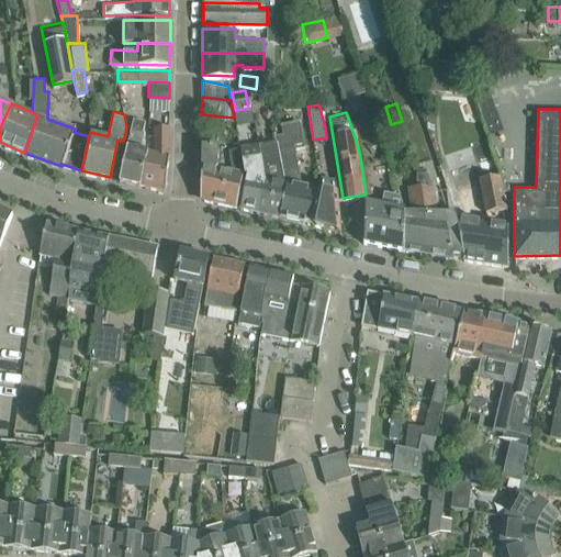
[(139,184),(147,148),(139,147),(144,130),(142,130),(144,120),(132,118),(119,179),(139,184)]
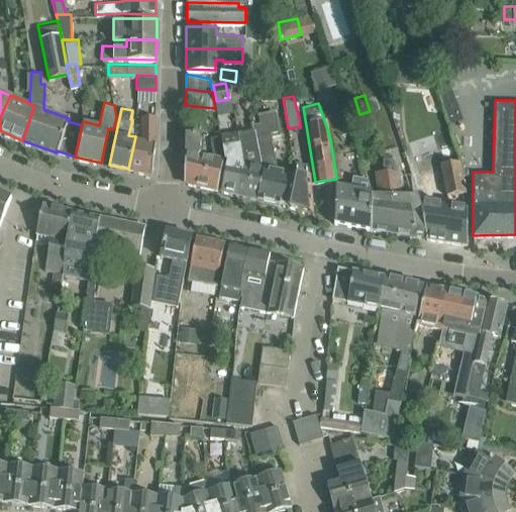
[(155,140),(156,113),(140,113),(140,137),(135,136),(128,169),(150,174),(155,140)]
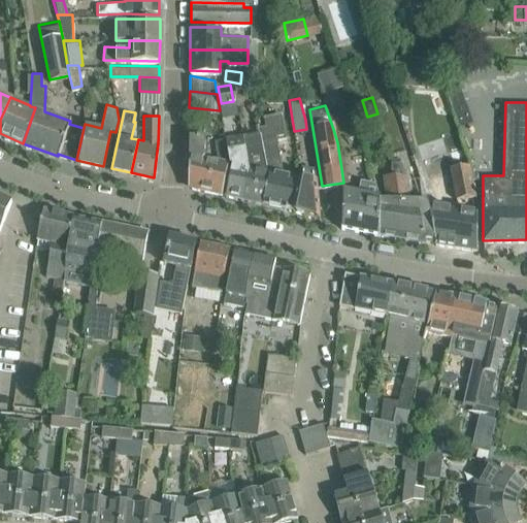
[(293,208),(298,177),(283,173),(272,123),(258,126),(259,129),(266,165),(268,170),(262,201),(293,208)]
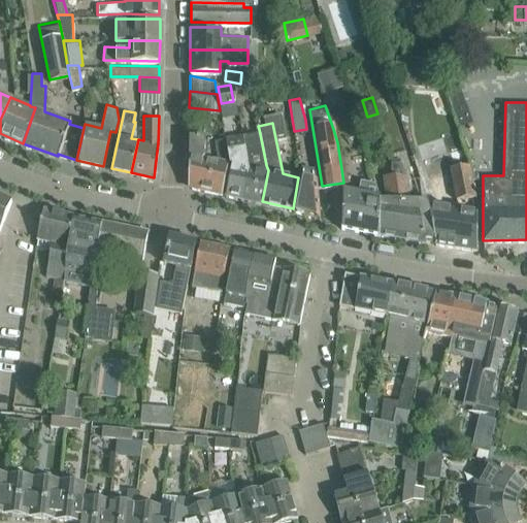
[(262,201),(268,170),(266,165),(259,129),(241,133),(243,142),(245,155),(248,164),(248,166),(241,196),(262,201)]
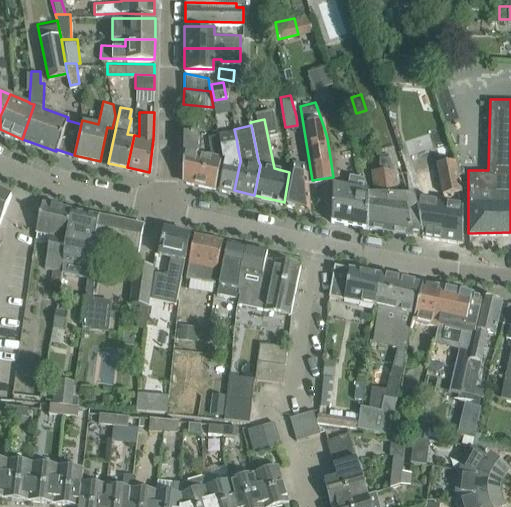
[(215,186),(219,167),(221,157),(220,150),(217,133),(208,134),(211,154),(198,151),(199,131),(183,130),(182,175),(185,180),(215,186)]
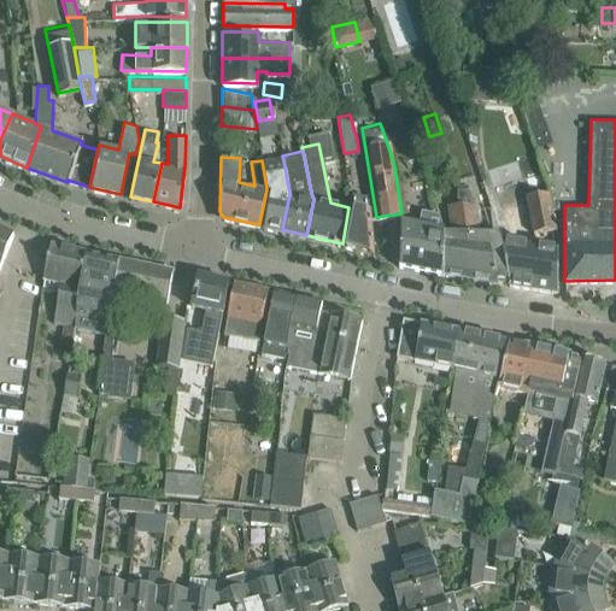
[(263,225),(282,229),(289,194),(289,192),(287,181),(285,166),(263,162),(268,187),(271,188),(263,225)]
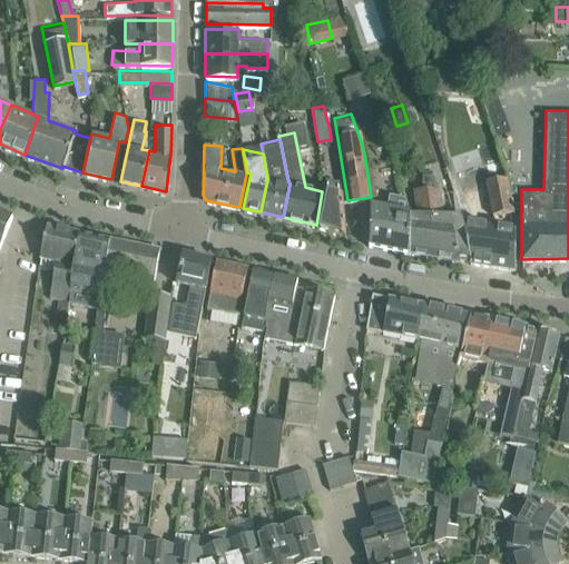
[(470,259),(462,223),(460,214),(444,214),(440,187),(433,171),(422,171),(422,186),(422,188),(427,188),(430,255),(459,259),(459,257),(470,259)]
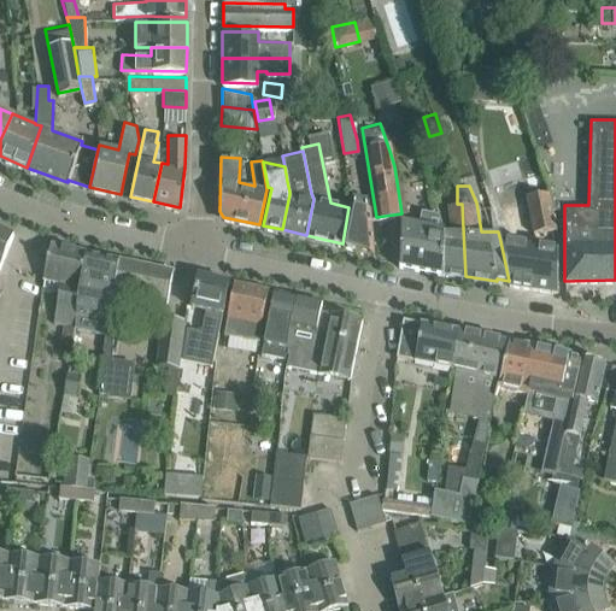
[(547,189),(523,193),(533,234),(556,230),(555,225),(551,205),(547,189)]
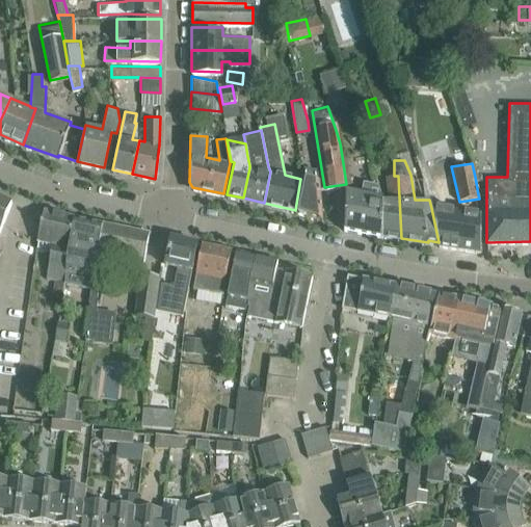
[(322,218),(319,188),(315,169),(302,166),(300,179),(295,210),(321,219),(322,218)]
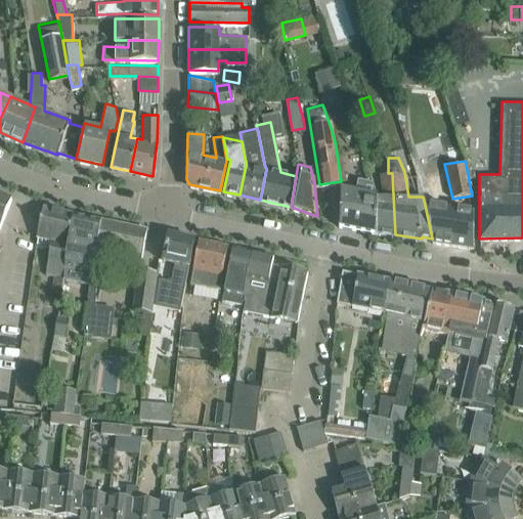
[(395,234),(392,173),(388,173),(388,171),(380,172),(380,174),(383,198),(376,198),(376,231),(395,234)]
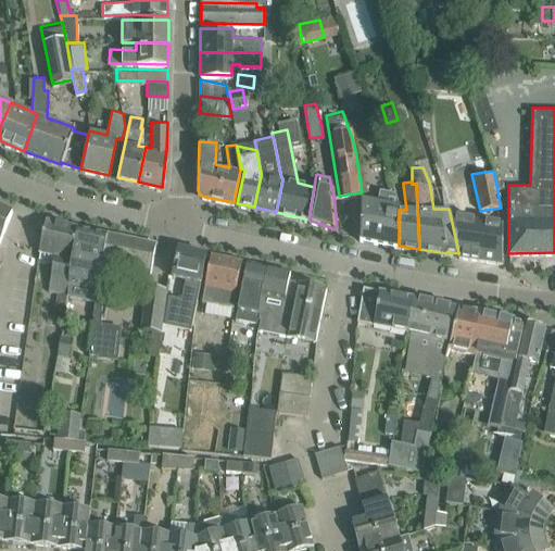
[(399,246),(399,210),(400,205),(399,205),(396,191),(380,188),(378,198),(363,198),(361,199),(358,238),(399,246)]
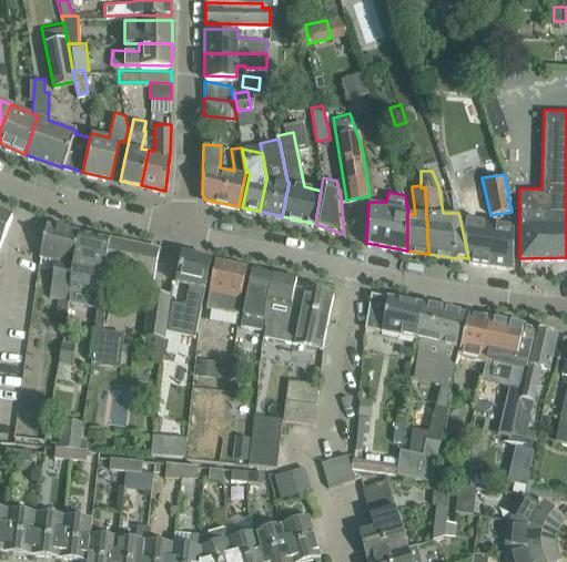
[(0,242),(12,212),(0,206),(0,242)]
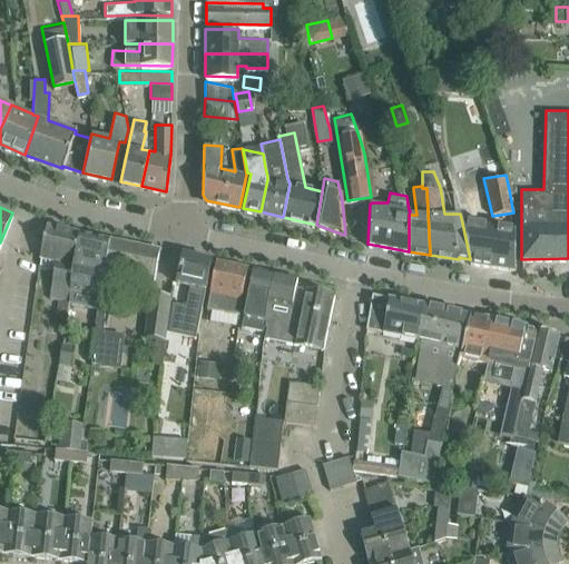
[(69,273),(78,229),(40,221),(36,245),(40,246),(39,255),(40,256),(39,263),(54,265),(48,295),(56,296),(67,297),(67,288),(69,273)]
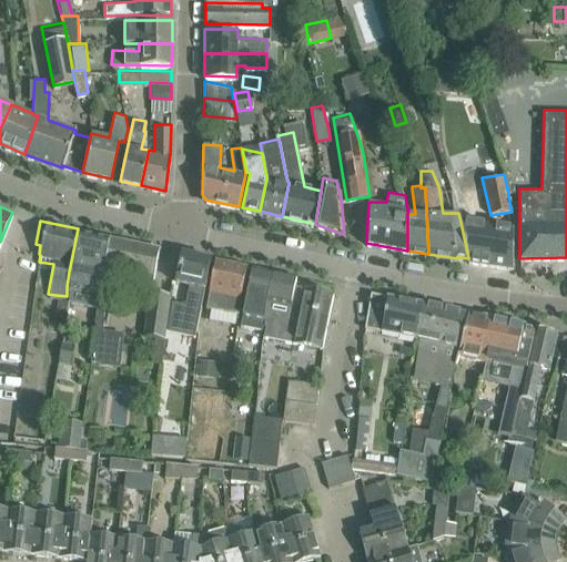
[(513,267),(513,245),(514,226),(475,224),(461,222),(468,258),(468,261),(513,267)]
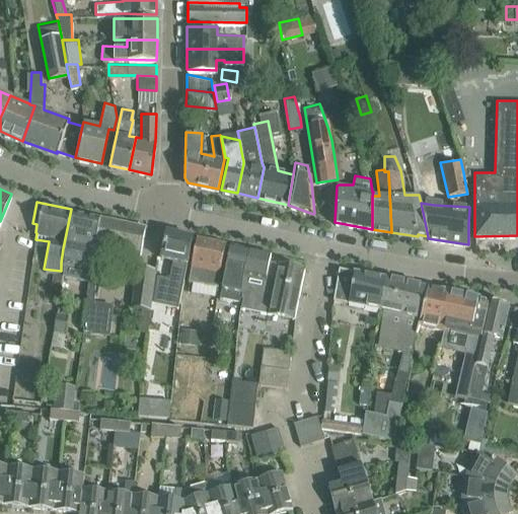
[(93,246),(99,215),(71,209),(63,248),(61,263),(89,268),(93,246)]
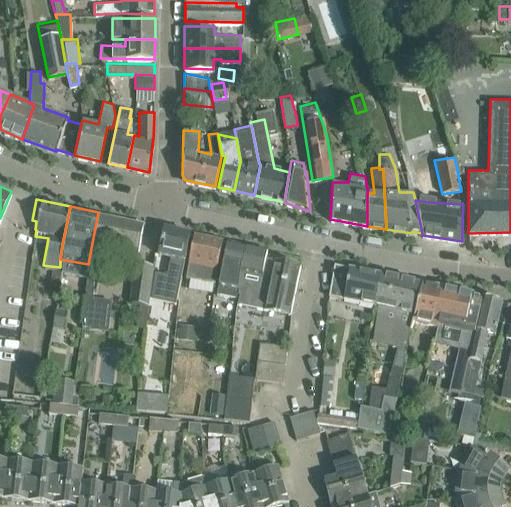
[(137,248),(143,221),(98,212),(92,243),(88,264),(85,284),(86,285),(81,325),(108,328),(111,298),(91,296),(92,286),(95,286),(99,266),(95,266),(100,240),(137,248)]
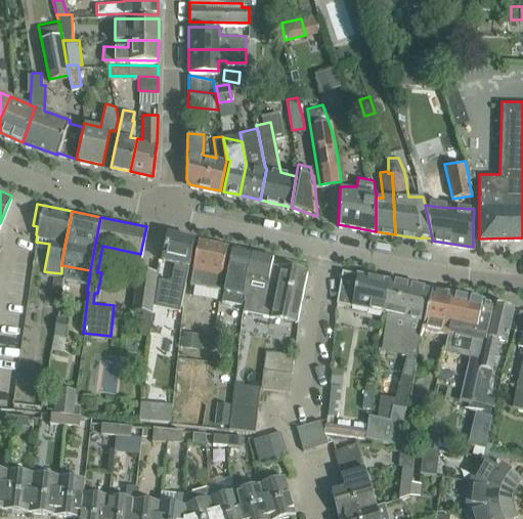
[(183,286),(189,257),(193,236),(168,231),(162,259),(173,261),(168,283),(183,286)]
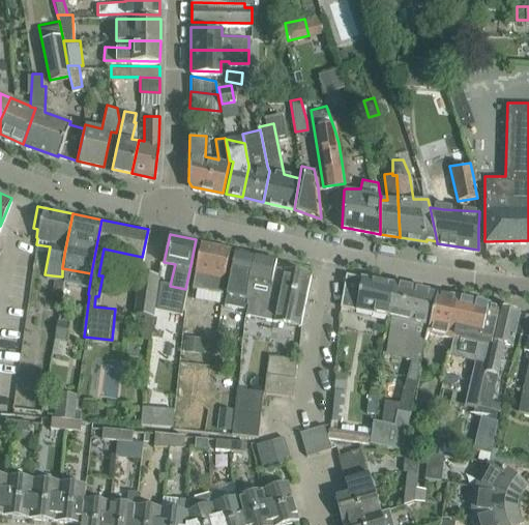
[(221,289),(230,246),(201,240),(192,285),(221,289)]
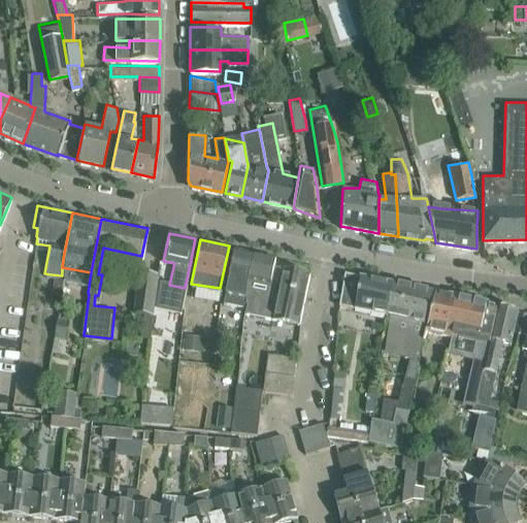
[(245,288),(253,251),(234,247),(226,285),(223,300),(243,304),(244,300),(245,288)]
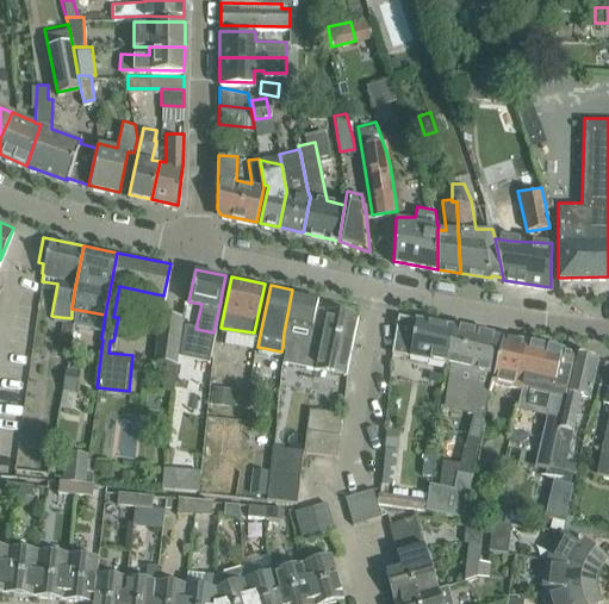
[(311,325),(317,296),(292,290),(284,332),(283,347),(297,349),(302,323),(311,325)]
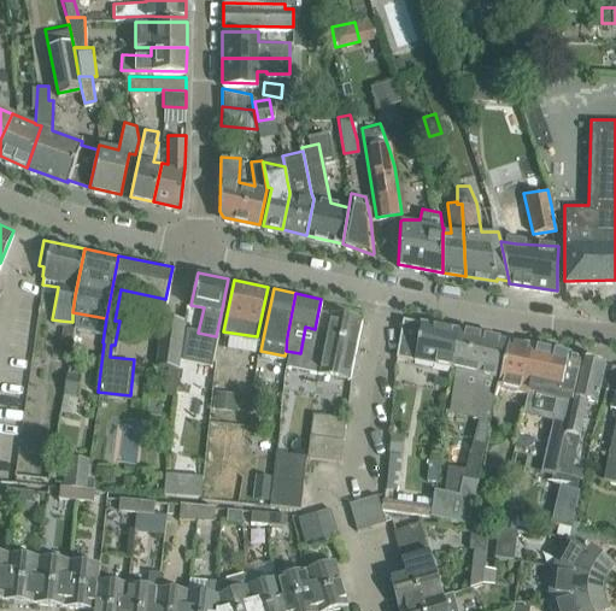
[(350,376),(362,317),(332,311),(318,370),(350,376)]
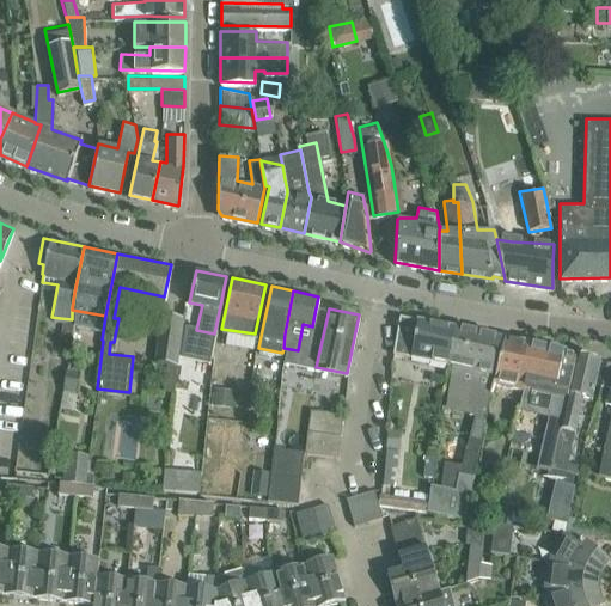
[(176,363),(182,316),(158,312),(152,360),(176,363)]
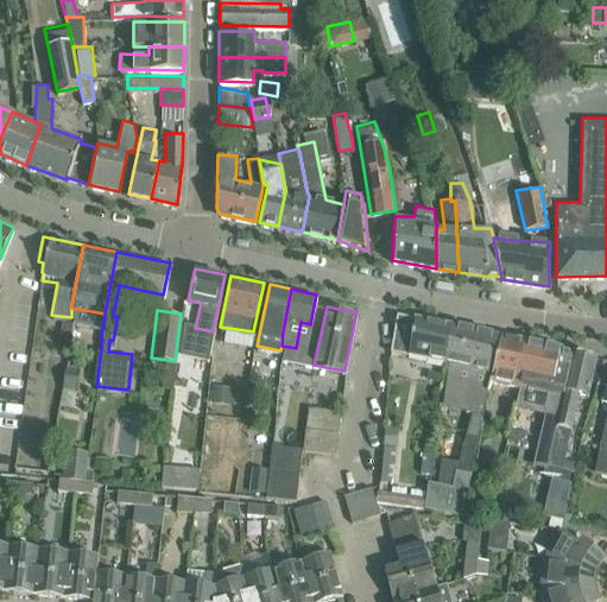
[(444,360),(450,322),(397,312),(390,349),(413,353),(444,360)]
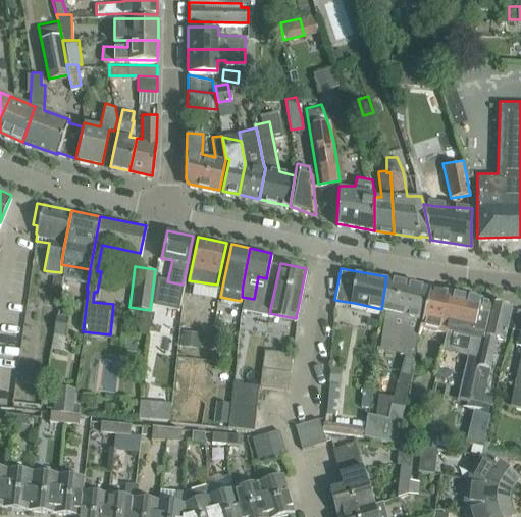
[(51,271),(48,296),(58,297),(61,272),(51,271)]
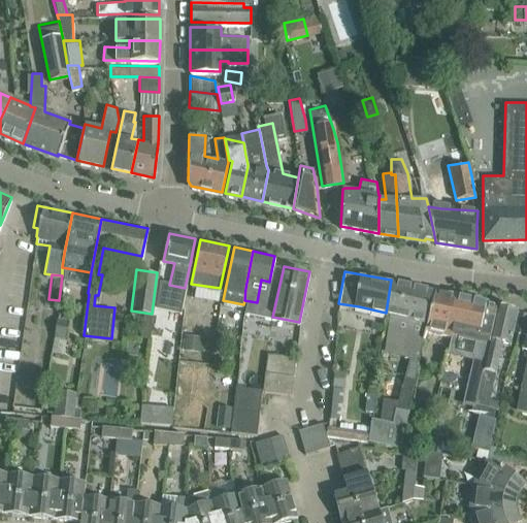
[(424,327),(434,289),(391,280),(386,313),(396,315),(393,321),(392,328),(393,335),(395,341),(398,348),(401,349),(399,356),(408,359),(397,399),(384,397),(381,420),(370,418),(369,430),(367,439),(399,446),(407,411),(418,350),(420,340),(423,328),(424,327)]
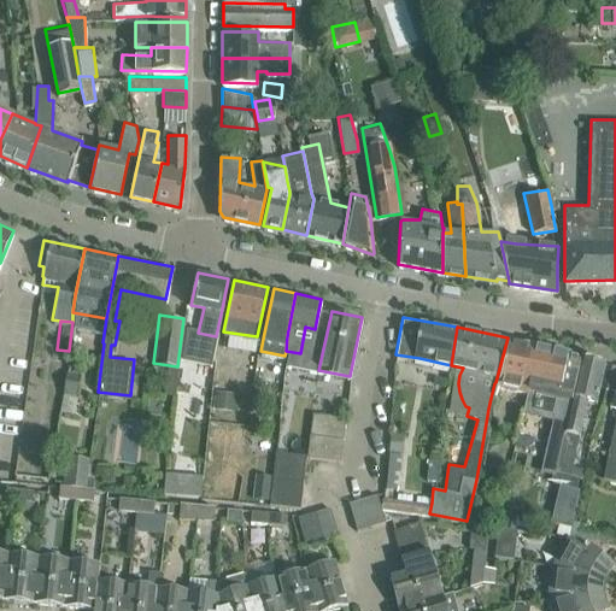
[(526,391),(537,344),(508,338),(496,382),(494,383),(526,391)]
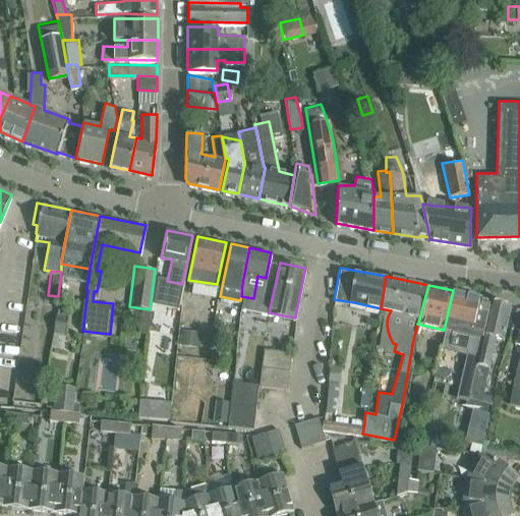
[(479,348),(489,298),(482,297),(468,293),(453,290),(444,330),(442,339),(440,339),(436,358),(435,362),(447,365),(450,352),(452,352),(457,330),(470,333),(468,345),(479,348)]
